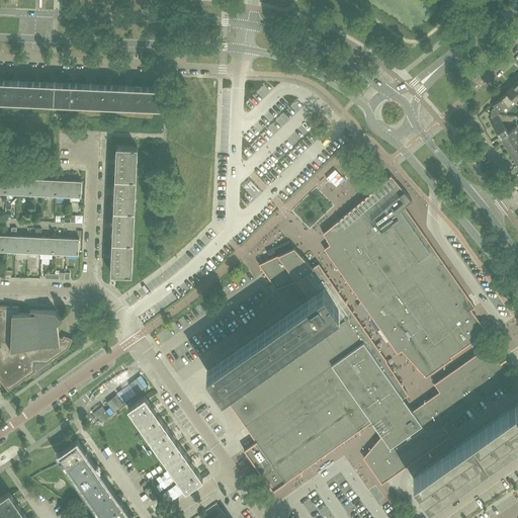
[(18,81),(5,80),(0,79),(0,99),(17,101),(18,81)]
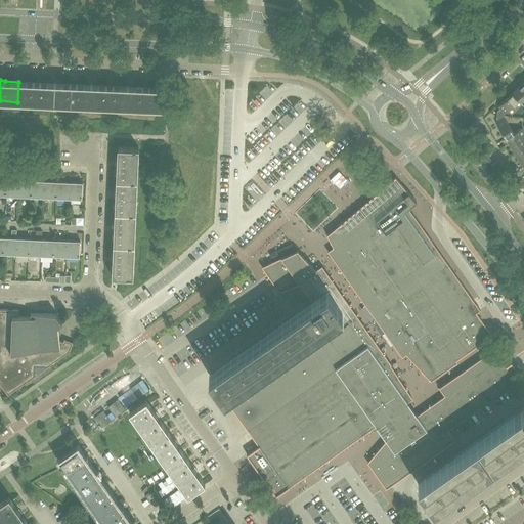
[(55,83),(28,82),(18,82),(17,102),(54,103),(55,83)]
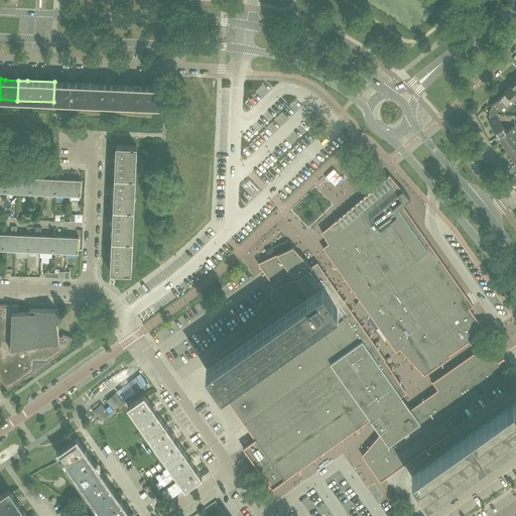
[(91,84),(54,82),(53,102),(90,104),(91,84)]
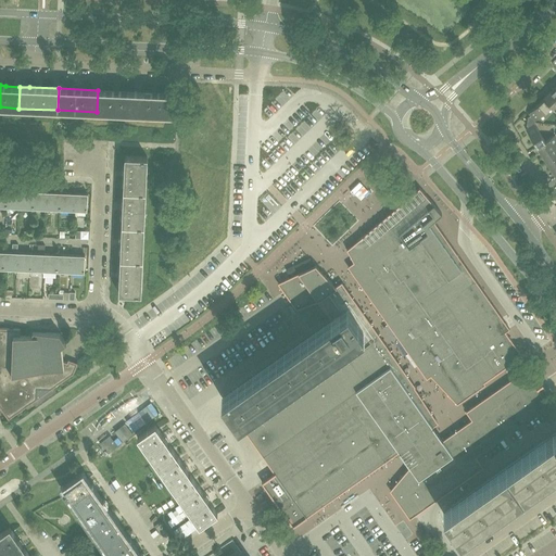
[(136,91),(98,90),(97,112),(136,114),(136,91)]
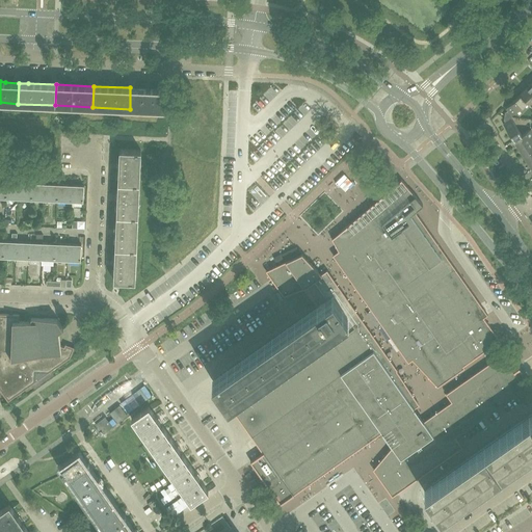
[(167,89),(130,87),(130,109),(158,110),(166,110),(167,89)]
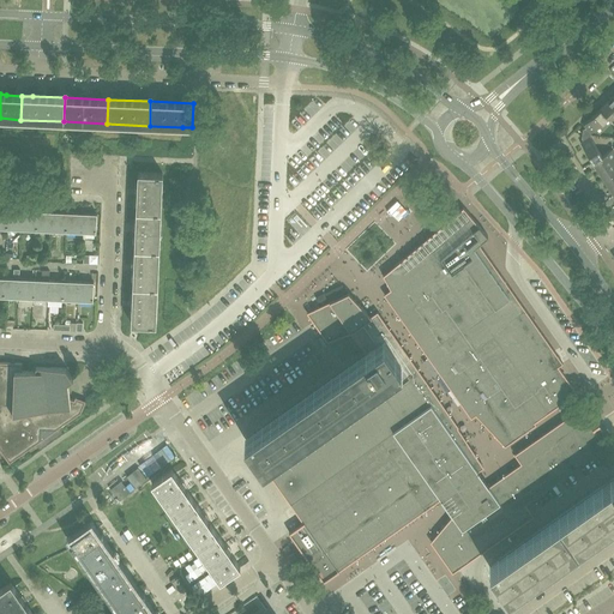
[(613,108),(608,102),(600,109),(608,116),(607,116),(613,124),(613,108)]
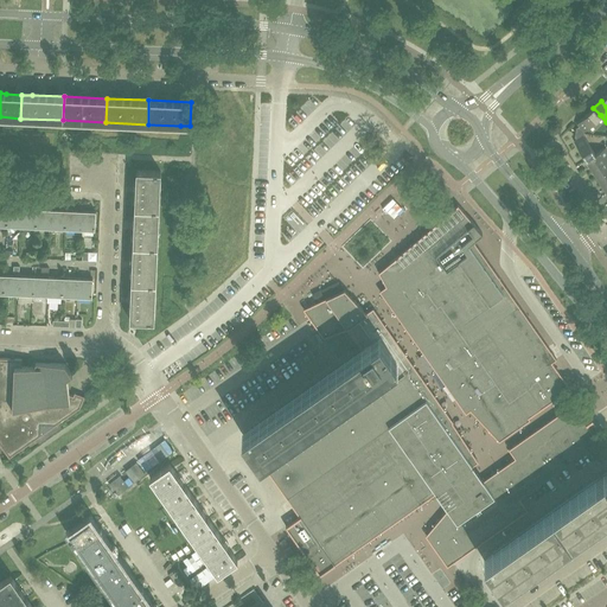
[(576,127),(576,132),(583,133),(585,132),(600,115),(601,115),(593,108),(577,123),(580,126),(577,127),(576,127)]
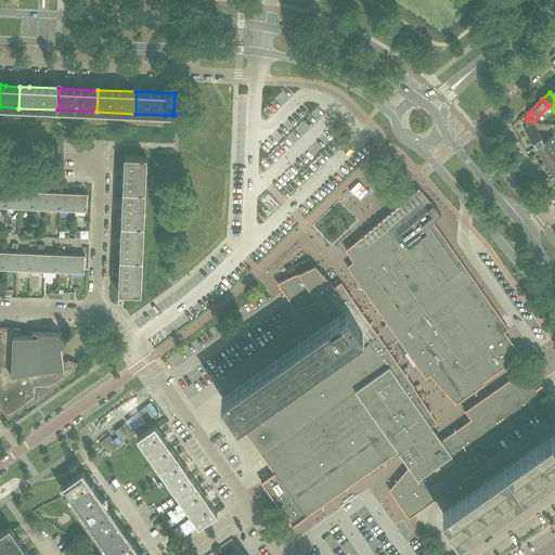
[(526,129),(537,146),(544,141),(541,134),(533,123),(533,121),(527,120),(526,125),(527,125),(528,127),(526,129)]
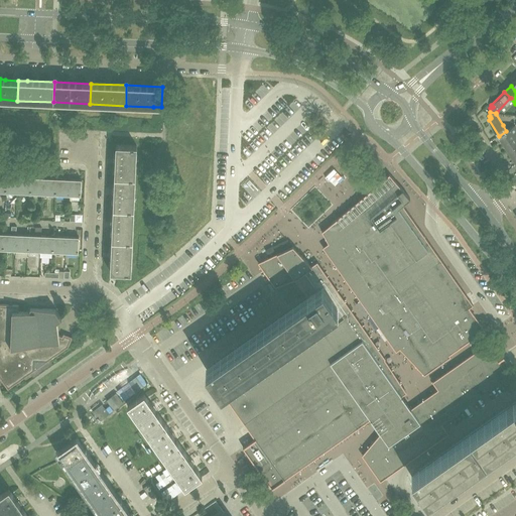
[(499,136),(503,143),(515,134),(515,127),(514,125),(506,131),(499,136)]
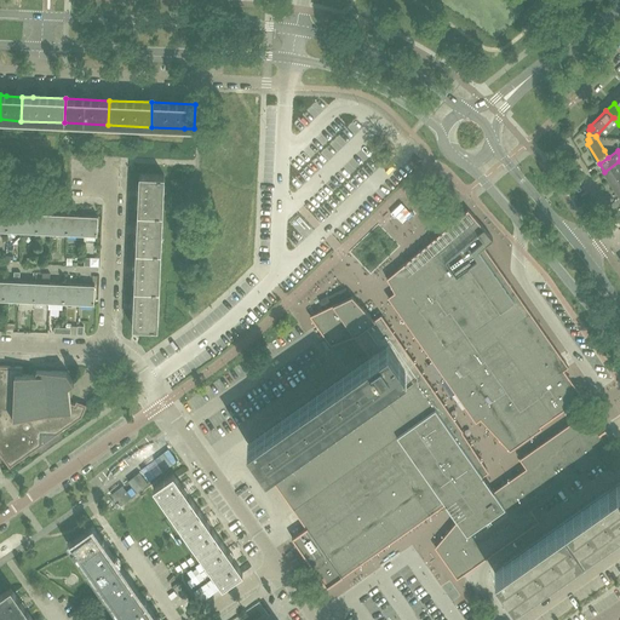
[(619,161),(604,172),(610,181),(619,173),(619,161)]
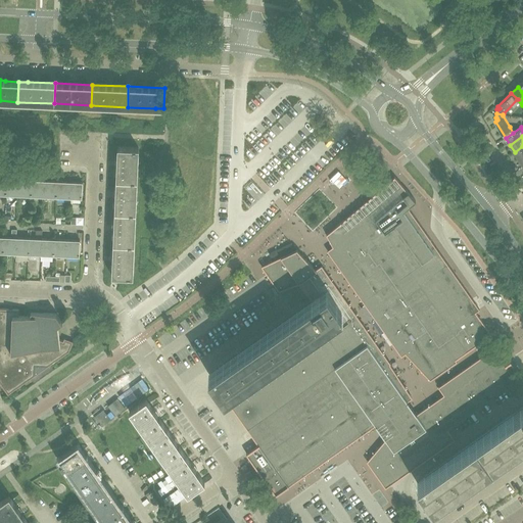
[(117,147),(116,167),(116,179),(137,180),(139,148),(117,147)]
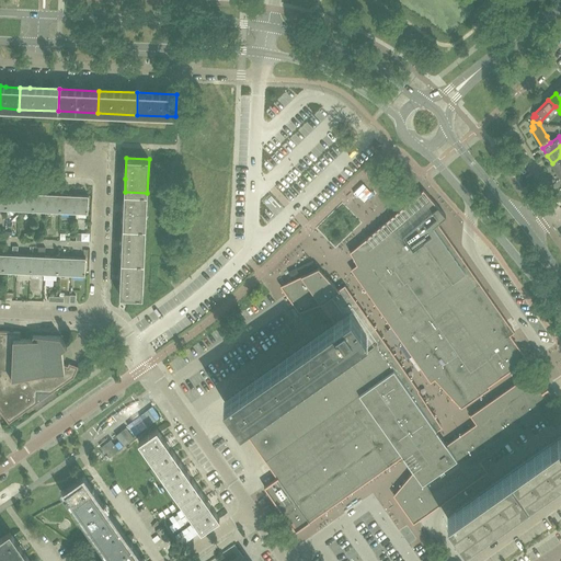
[(21,192),(21,183),(15,183),(15,190),(18,190),(18,192),(7,192),(7,208),(20,209),(21,192)]
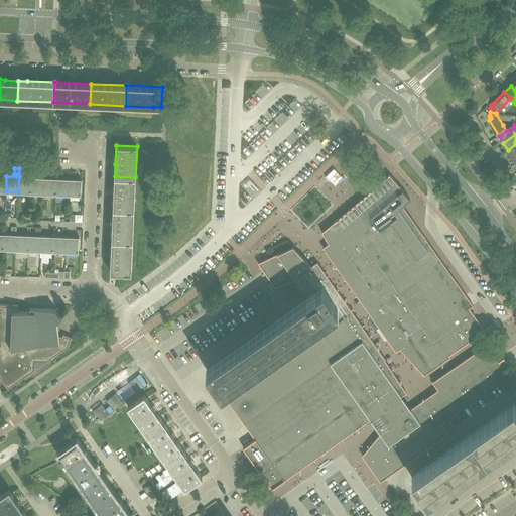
[(473,305),(402,205),(410,199),(389,173),(323,231),(321,231),(329,243),(351,227),(364,246),(374,259),(427,336),(469,307),(470,307),(473,305)]
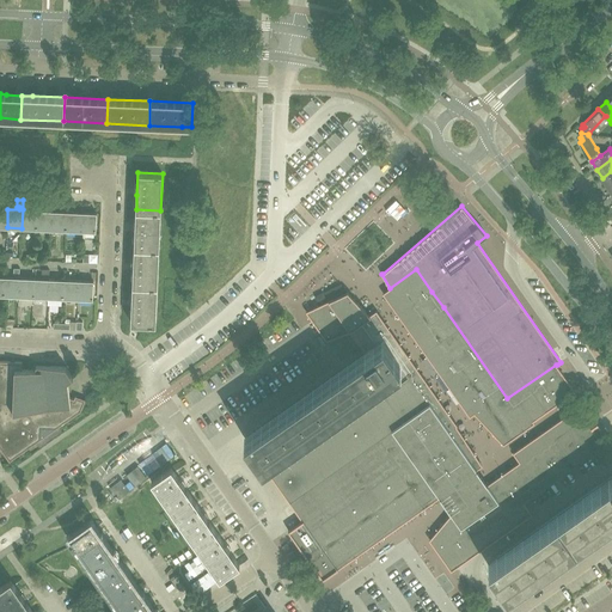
[(22,228),(36,228),(37,210),(23,209),(22,228)]
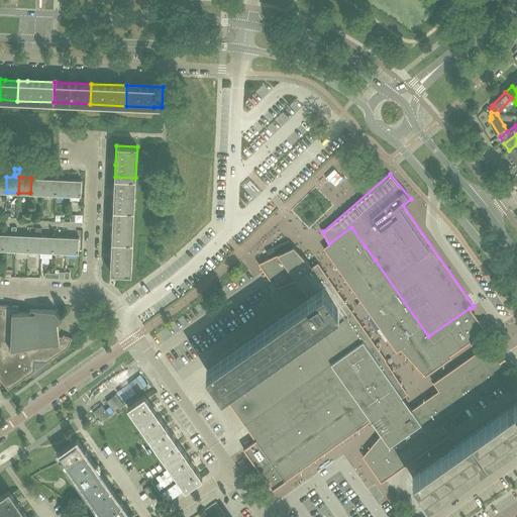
[(115,177),(114,196),(114,209),(134,210),(135,178),(115,177)]
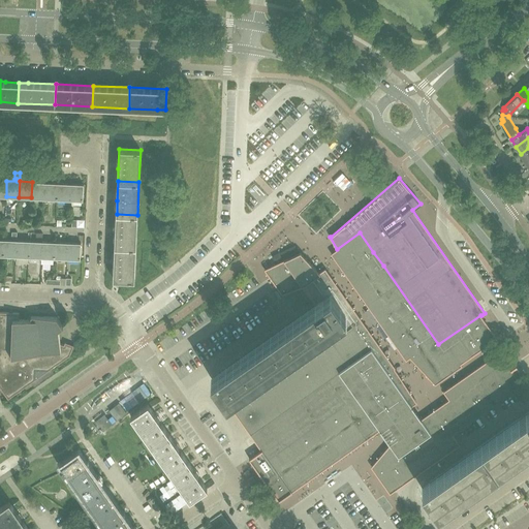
[(31,197),(44,198),(44,182),(32,182),(31,197)]
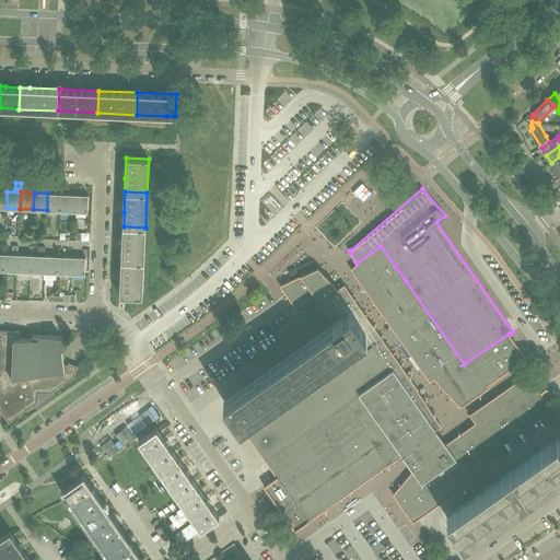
[(47,210),(60,211),(61,194),(47,193),(47,210)]
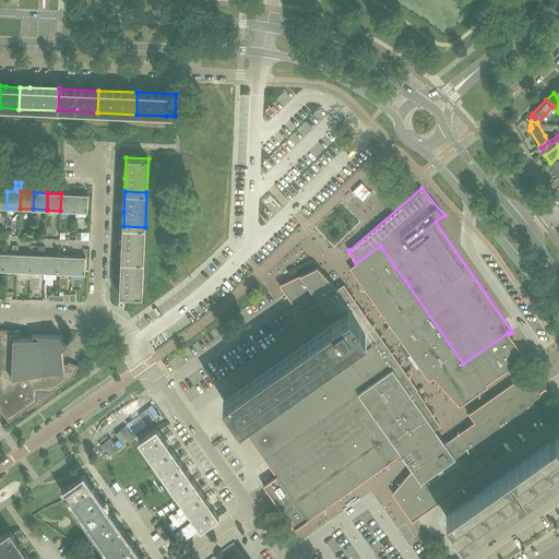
[(60,211),(73,211),(74,194),(61,193),(60,211)]
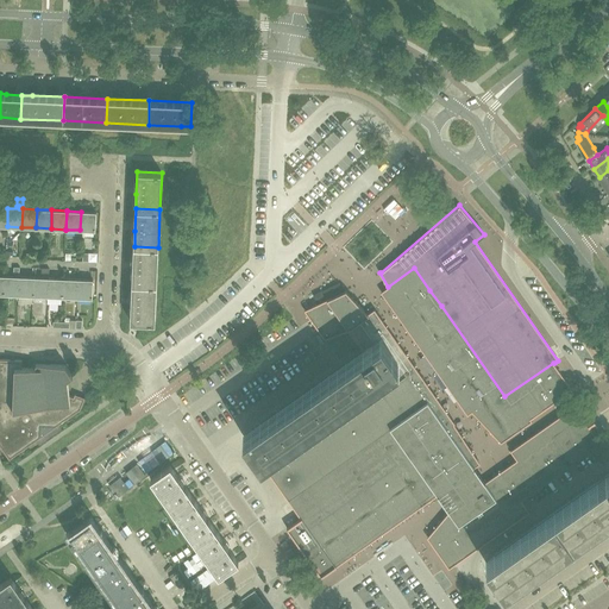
[(80,230),(95,231),(96,212),(81,212),(80,230)]
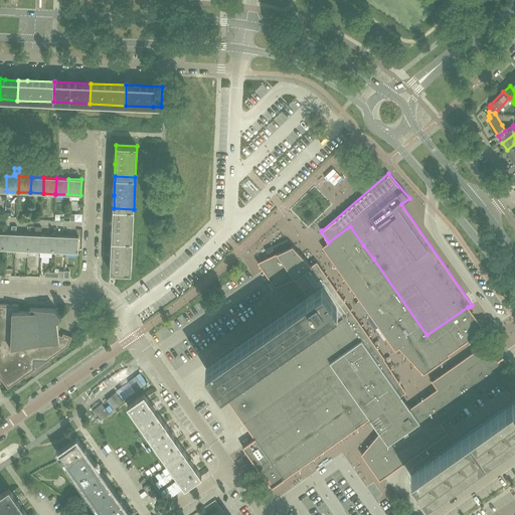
[(114,208),(113,226),(112,239),(132,240),(134,209),(114,208)]
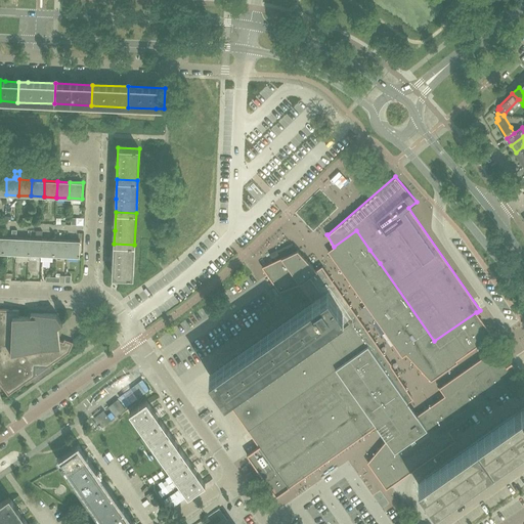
[(12,229),(11,237),(4,237),(3,253),(16,254),(16,237),(17,229),(12,229)]
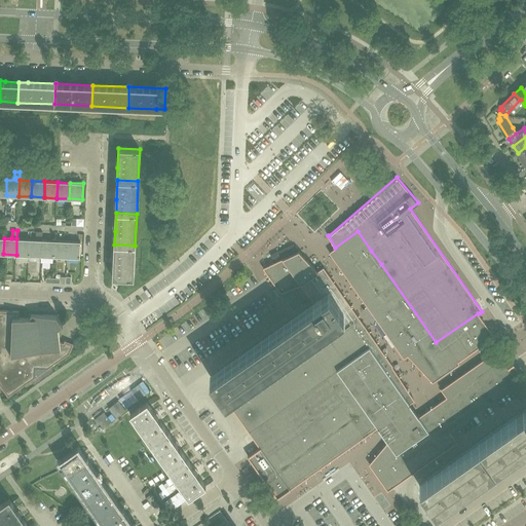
[(29,255),(41,256),(42,239),(42,232),(36,231),(36,239),(29,239),(29,255)]
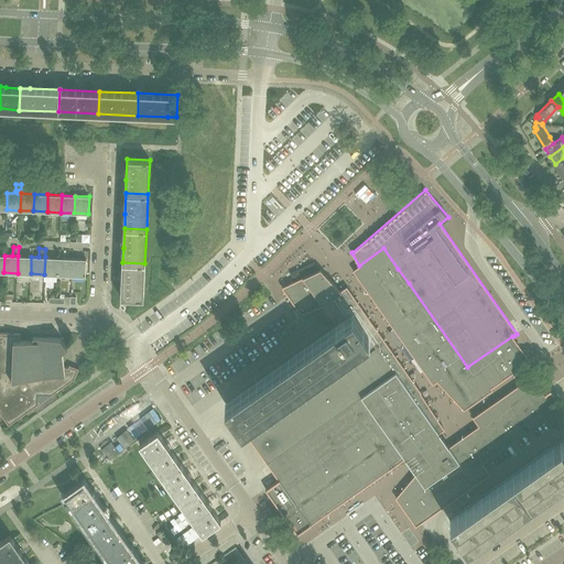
[(398,269),(383,248),(359,266),(353,270),(367,291),(398,269)]
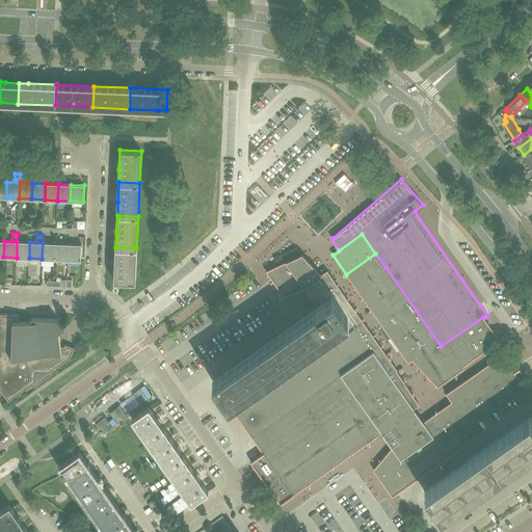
[(17,258),(29,258),(29,242),(17,241),(17,258)]
